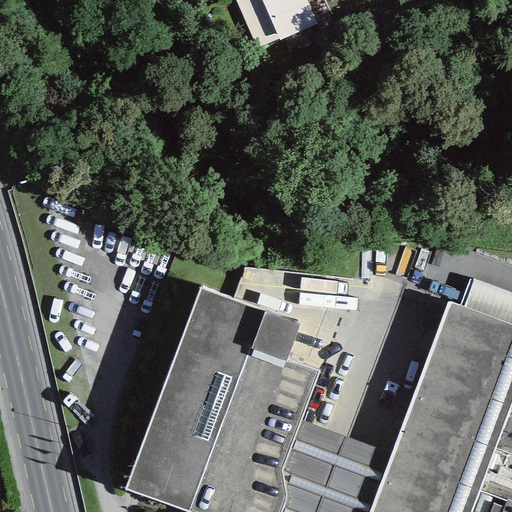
[(310,0),(251,0),(237,6),(261,60),(325,33),(310,0)]
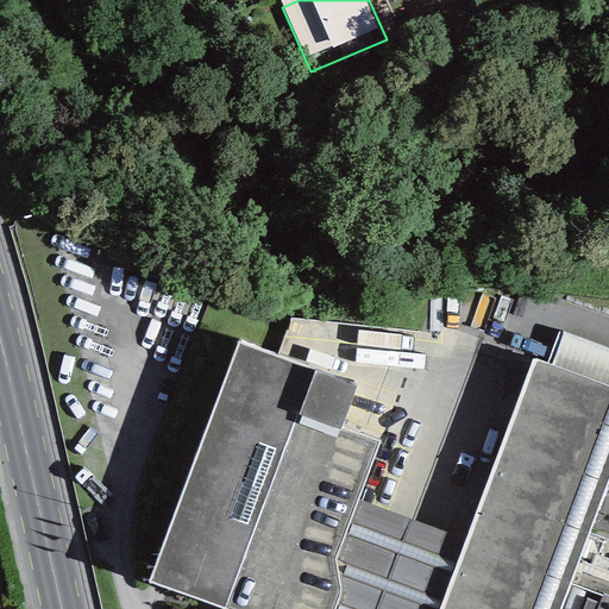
[(546,364),(608,387),(608,350),(559,331),(546,364)]
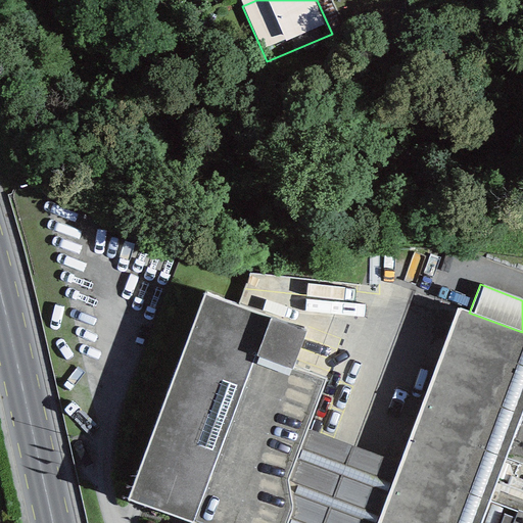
[(305,332),(206,291),(128,500),(191,522),(287,522),(290,516),(287,481),(306,431),(326,380),(292,370),(305,332)]
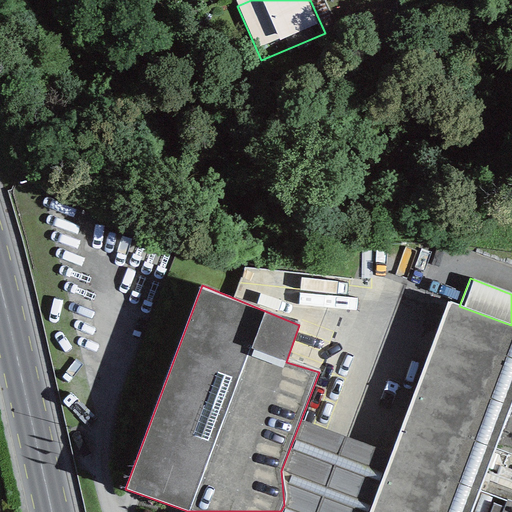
[(511,511),(511,403),(508,402),(511,391),(511,325),(459,306),(448,301),(391,455),(369,511),(511,511)]
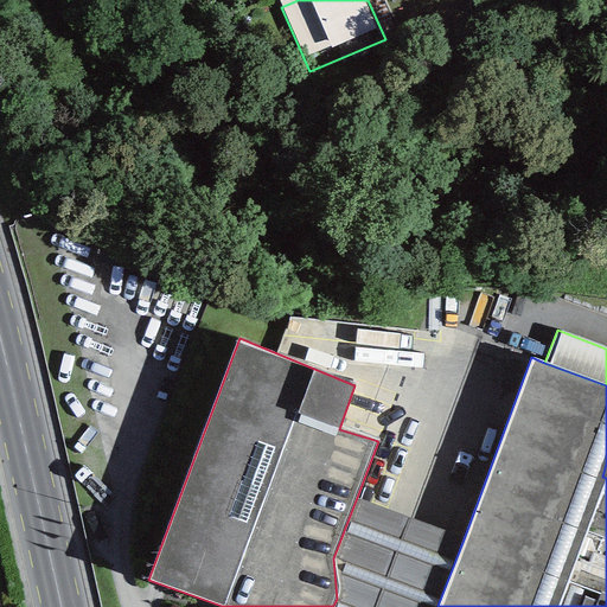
[(333,606),(438,606),(464,540),(356,500),(333,558),(337,599),(333,606)]
